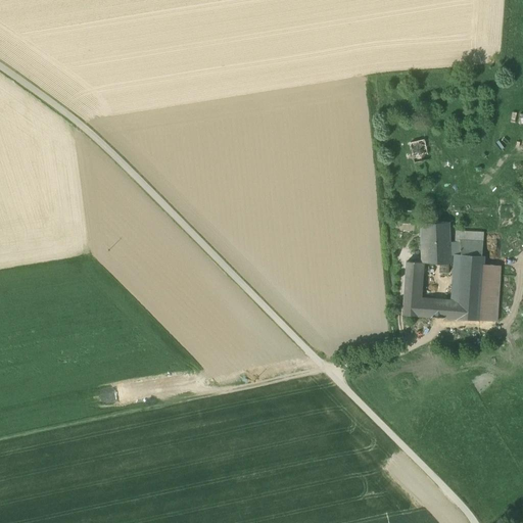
[(410,143),(414,163),(423,161),(429,160),(424,140),(410,143)]
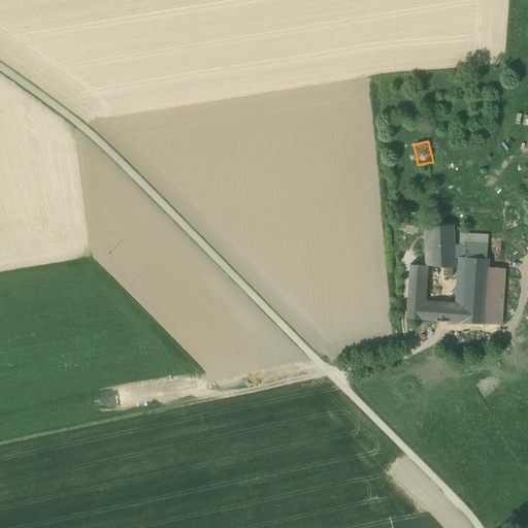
[(418,165),(421,179),(430,177),(427,163),(418,165)]
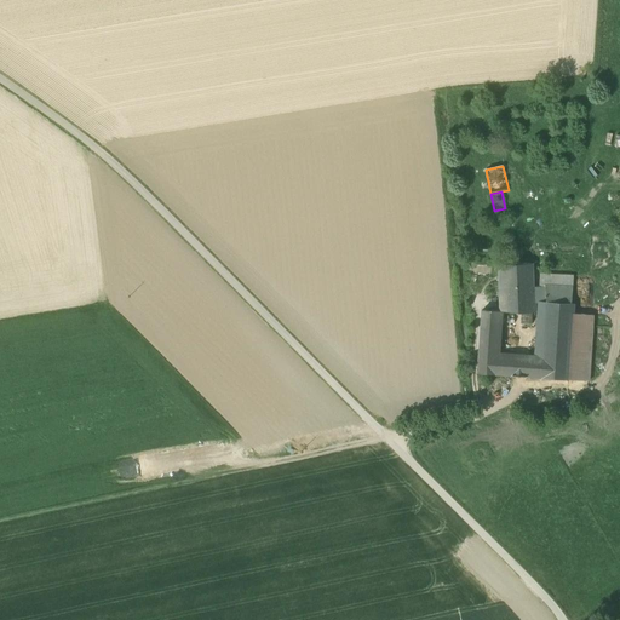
[(498,264),(499,294),(511,294),(511,288),(534,287),(533,264),(498,264)]
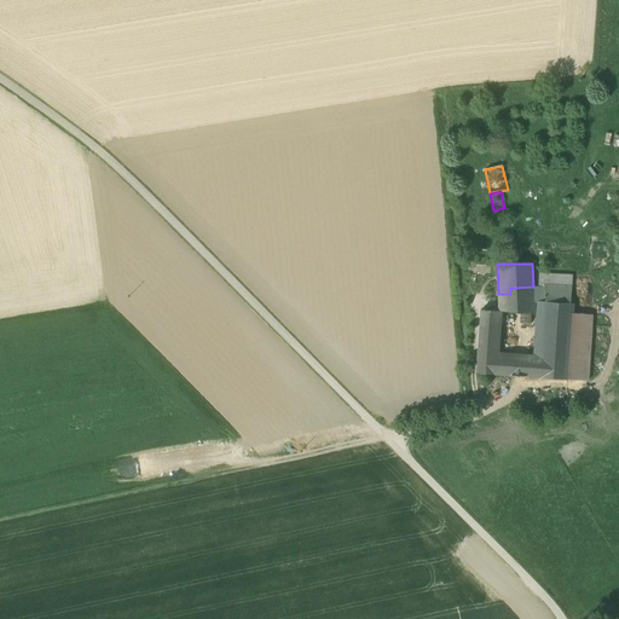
[(499,312),(536,313),(534,299),(545,299),(543,359),(532,358),(524,358),(522,377),(525,377),(526,377),(566,380),(588,382),(593,316),(571,313),(573,276),(539,275),(539,287),(533,287),(510,288),(510,294),(498,294),(499,312)]
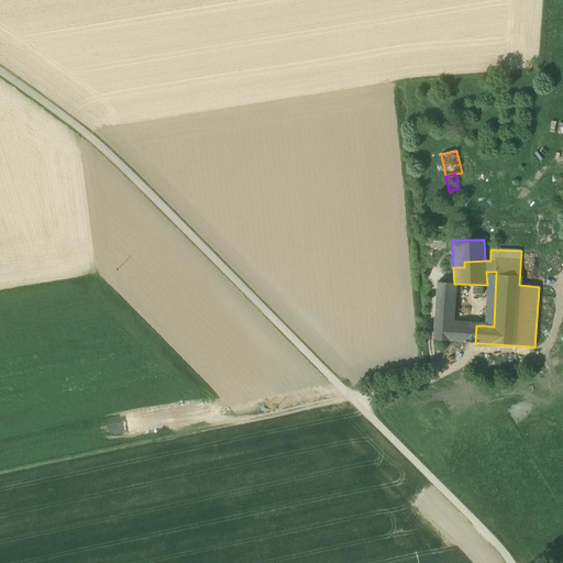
[(484,326),(494,327),(496,272),(486,272),(487,285),(484,326)]
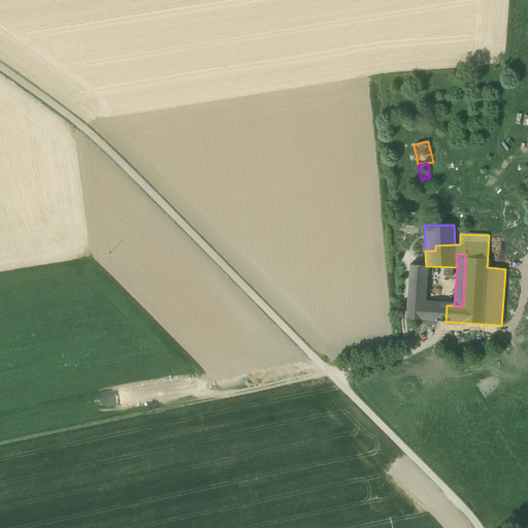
[(436,321),(438,322),(440,304),(424,303),(426,266),(410,265),(406,319),(436,321)]
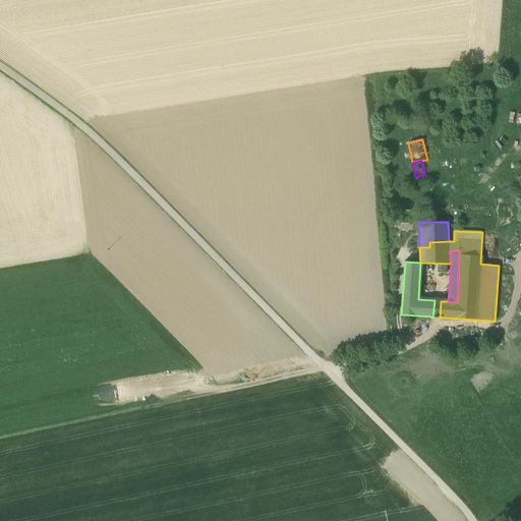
[(440,317),(441,301),(435,300),(432,317),(440,317)]
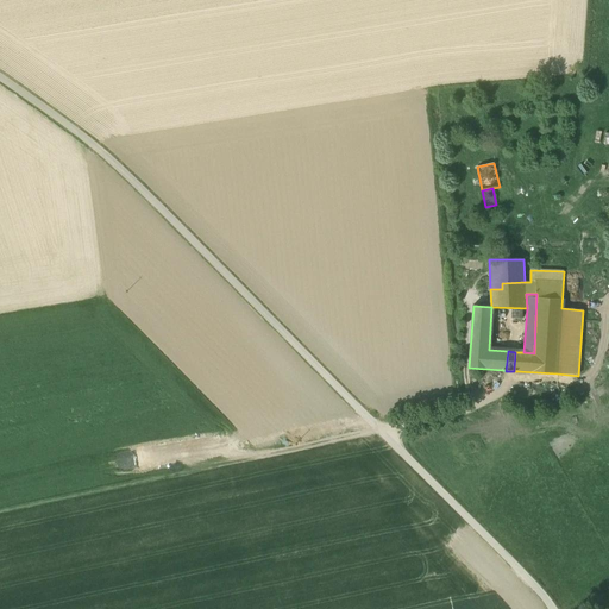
All buildings are outlined.
